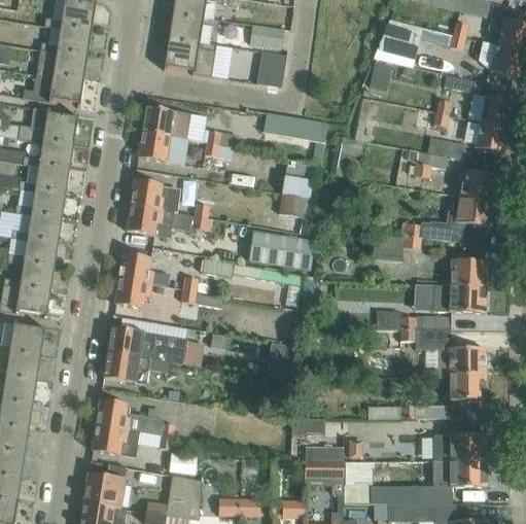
[(30,14),(32,0),(19,0),(18,9),(16,12),(30,14)]
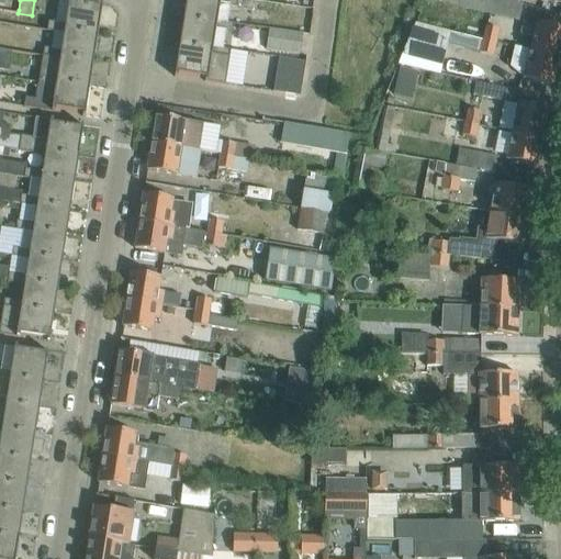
[(99,31),(103,1),(102,0),(100,0),(100,3),(79,0),(59,0),(56,20),(49,19),(45,18),(43,28),(47,28),(54,29),(65,31),(66,26),(99,31)]
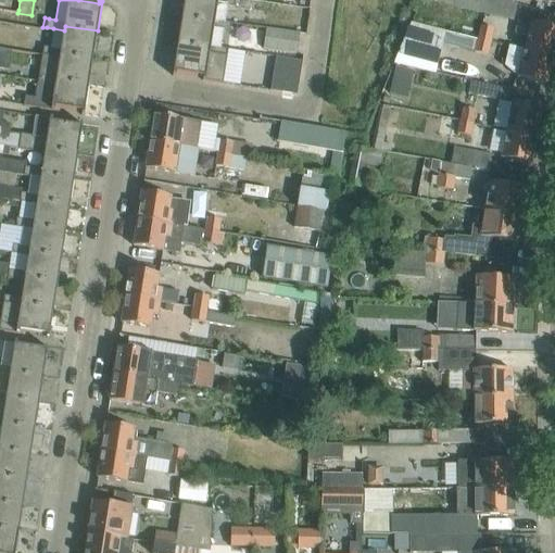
[(185,0),(183,17),(214,22),(215,17),(225,19),(228,2),(235,3),(235,0),(185,0)]
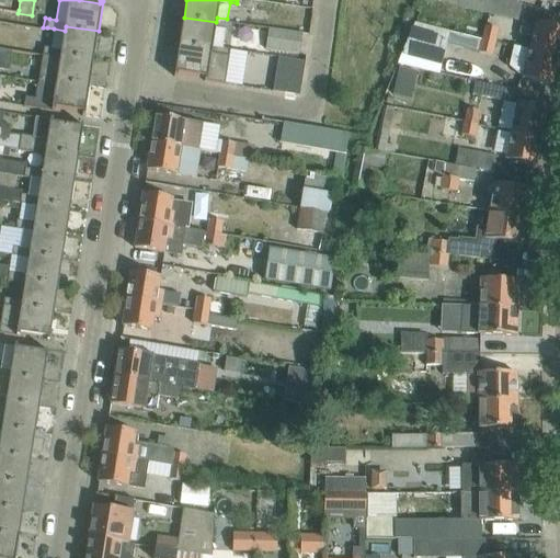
[(300,4),(275,0),(237,0),(237,3),(258,7),(256,10),(298,18),(300,4)]
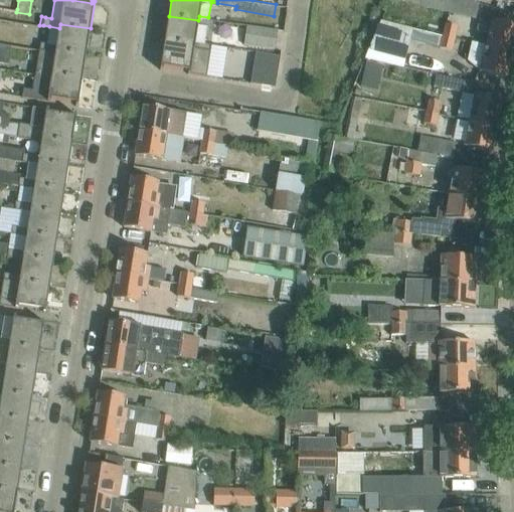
[(404,0),(419,4),(475,17),(478,2),(470,0),(404,0)]
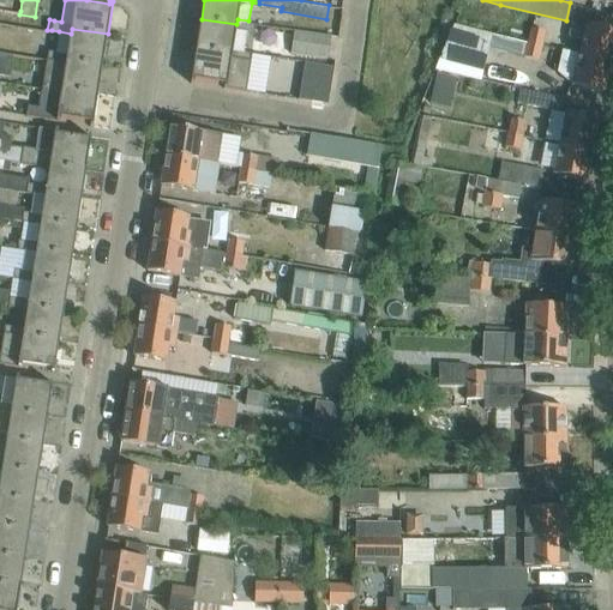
[(19,14),(20,11),(0,7),(0,23),(18,25),(19,14)]
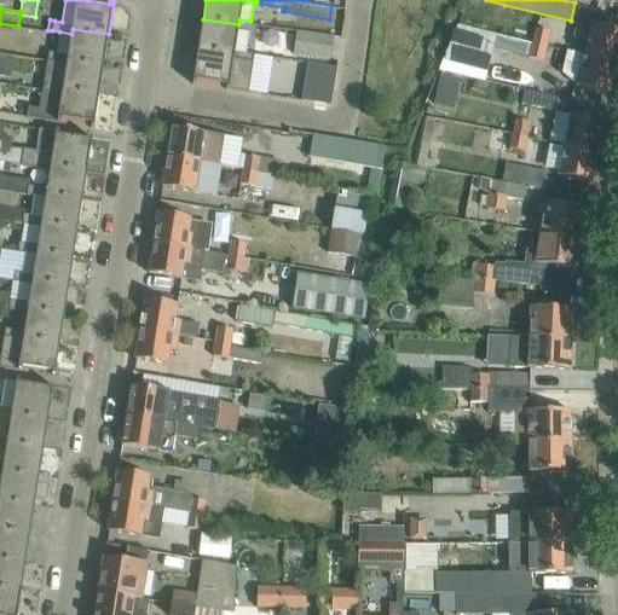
[(258,22),(250,21),(240,19),(238,24),(203,19),(198,47),(234,53),(235,48),(247,50),(249,32),(256,33),(258,22)]
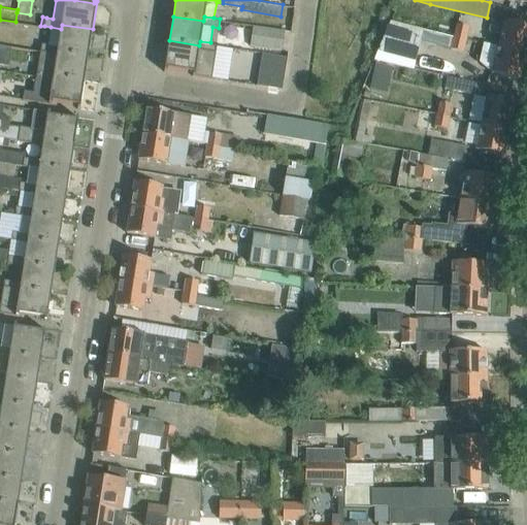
[(526,23),(513,20),(504,18),(504,21),(491,18),(488,29),(501,32),(498,44),(526,52),(526,23)]
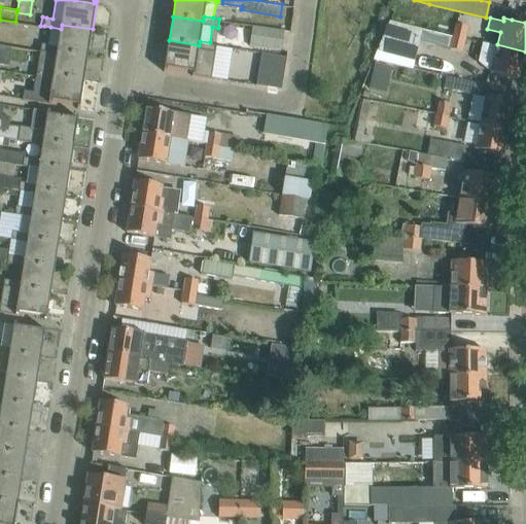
[(424,27),(390,19),(374,58),(414,67),(424,27)]
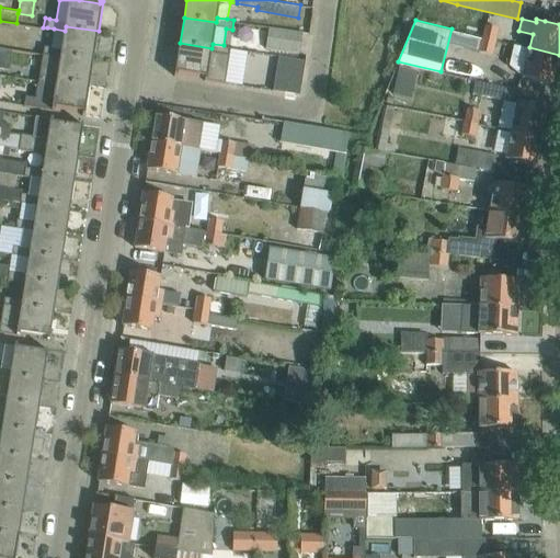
[(494,40),(498,27),(486,24),(482,37),(494,40)]
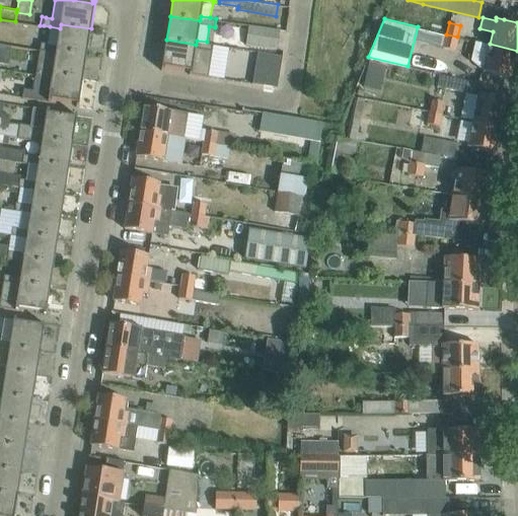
[(87,53),(91,28),(61,24),(60,28),(50,26),(48,42),(42,41),(41,50),(56,53),(57,48),(87,53)]
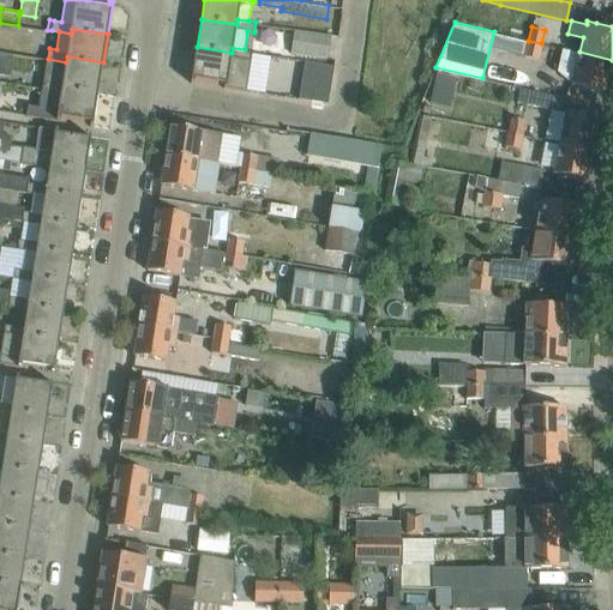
[(329,56),(331,34),(294,29),(292,50),(329,56)]
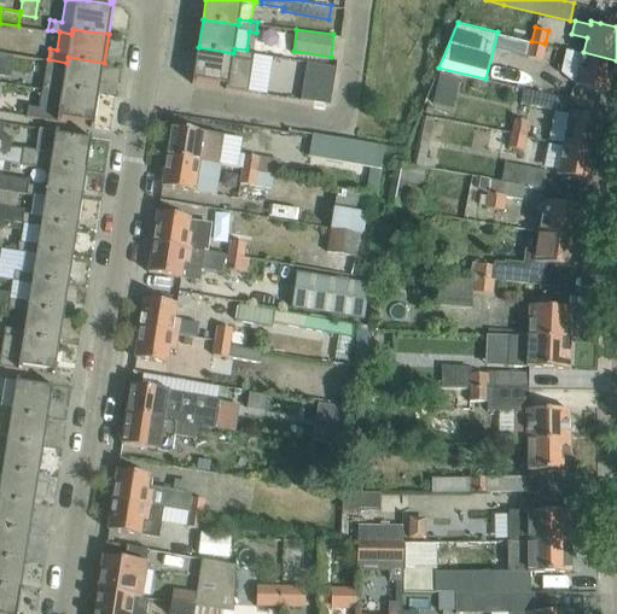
[(542,57),(545,44),(531,41),(529,54),(542,57)]
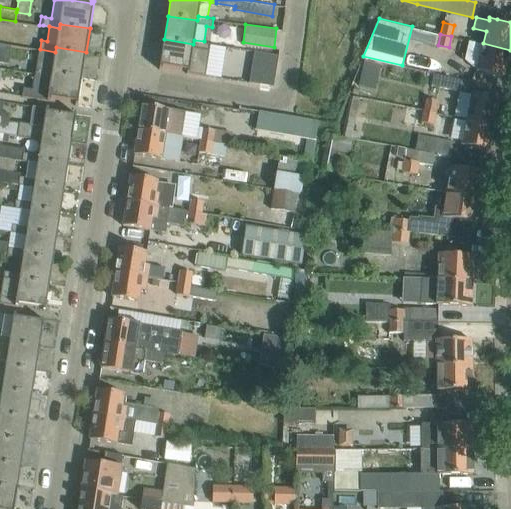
[(210,42),(204,41),(194,40),(193,44),(164,39),(159,67),(160,67),(162,67),(162,65),(187,68),(187,71),(205,74),(208,51),(210,42)]
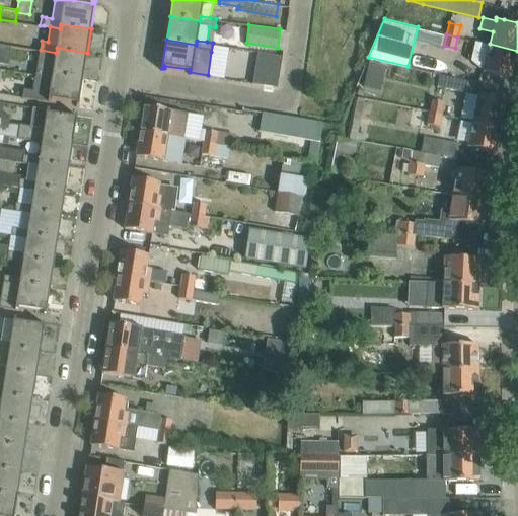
[(0,61),(8,63),(11,46),(5,45),(0,44),(0,61)]
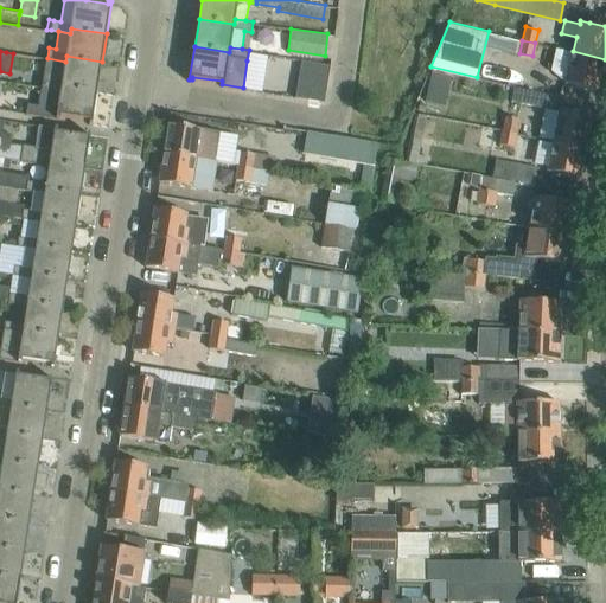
[(599,89),(605,64),(605,59),(573,51),(566,82),(599,89)]
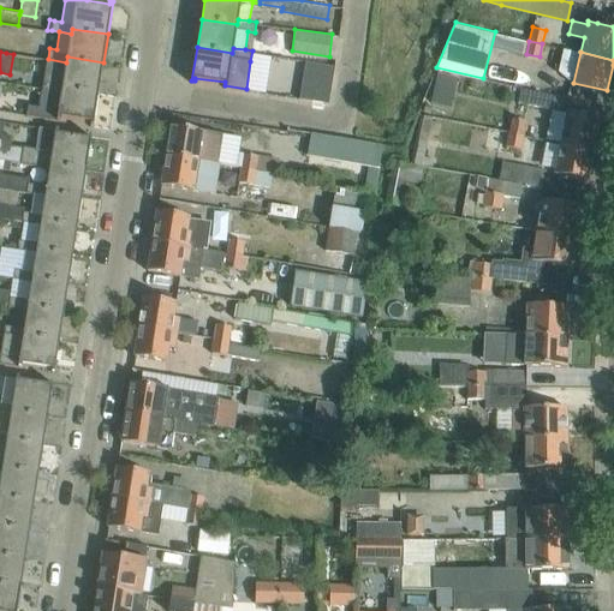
[(99,91),(103,63),(67,57),(66,63),(48,59),(43,88),(61,90),(63,85),(99,91)]
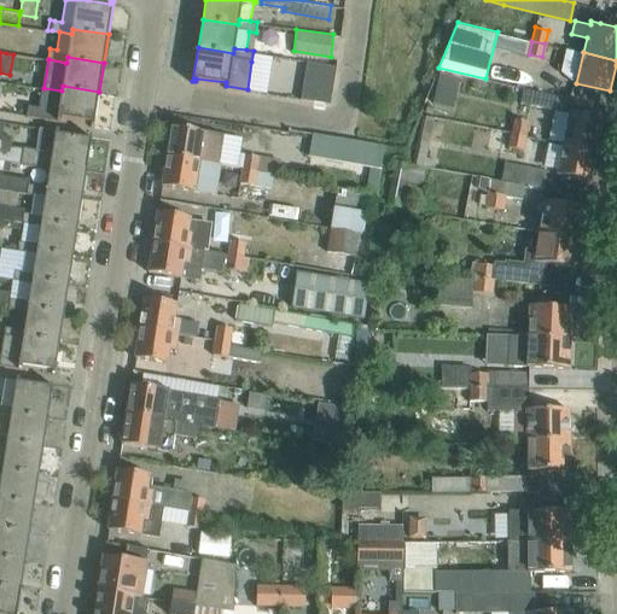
[(307,60),(302,97),(301,98),(331,103),(337,65),(307,60)]
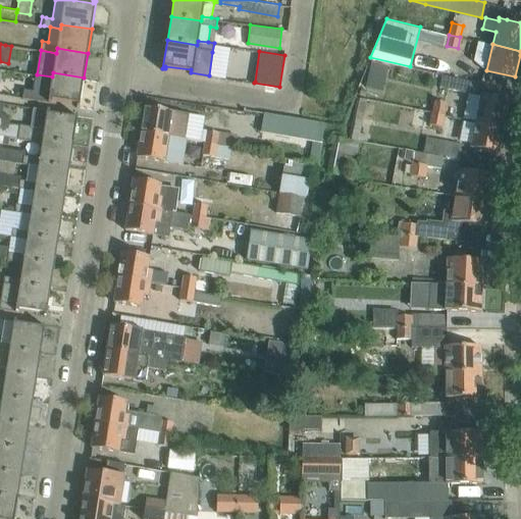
[(80,105),(84,78),(53,72),(52,76),(37,74),(35,90),(23,88),(22,97),(51,102),(52,98),(77,102),(76,105),(80,105)]
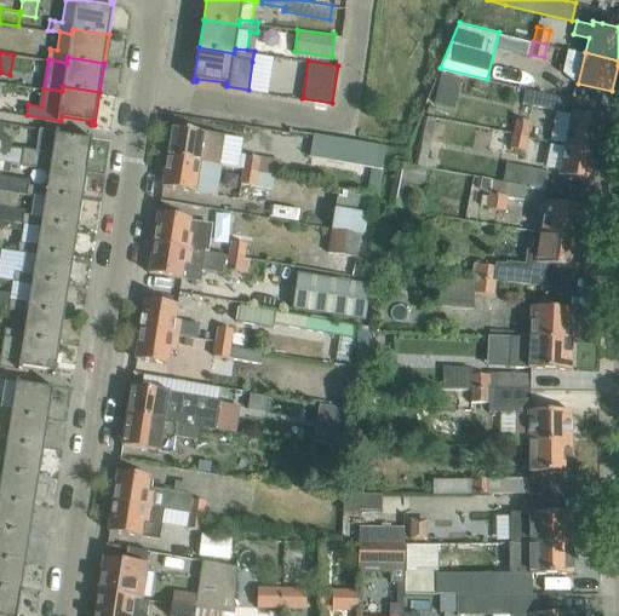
[(565,110),(568,96),(525,86),(521,101),(565,110)]
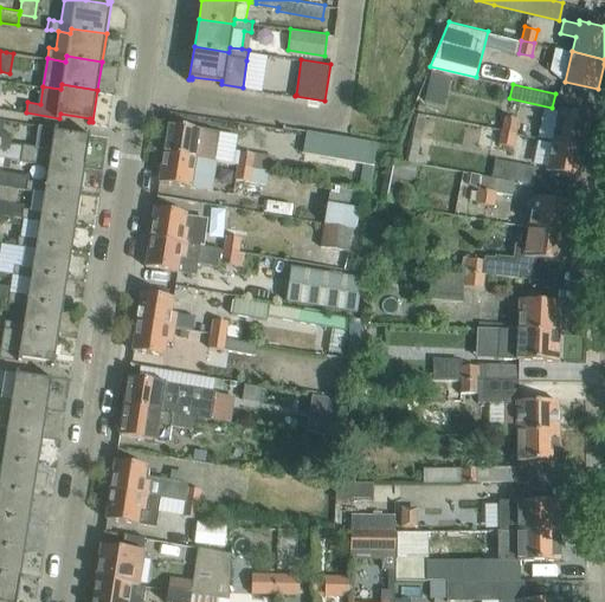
[(592,115),(568,110),(558,108),(552,138),(586,146),(592,115)]
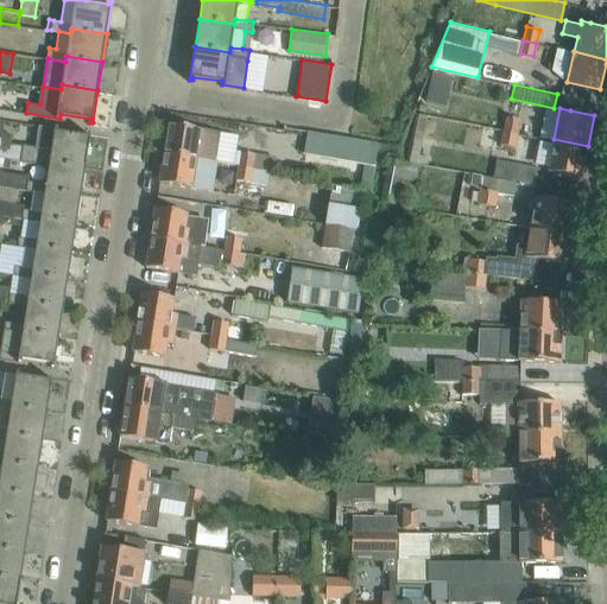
[(416,112),(408,159),(421,163),(429,164),(430,154),(422,153),(428,114),(416,112)]
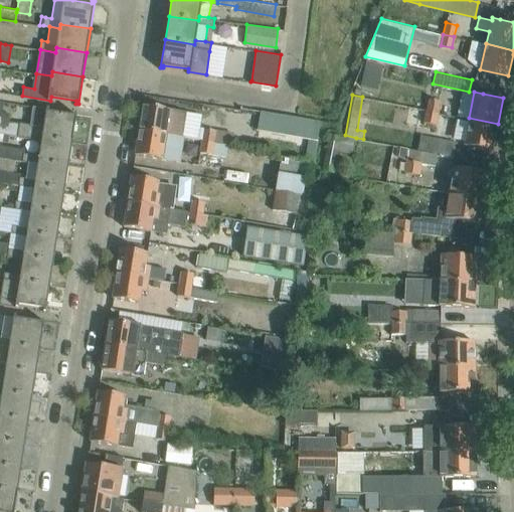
[(438,111),(441,99),(418,95),(415,107),(426,109),(438,111)]
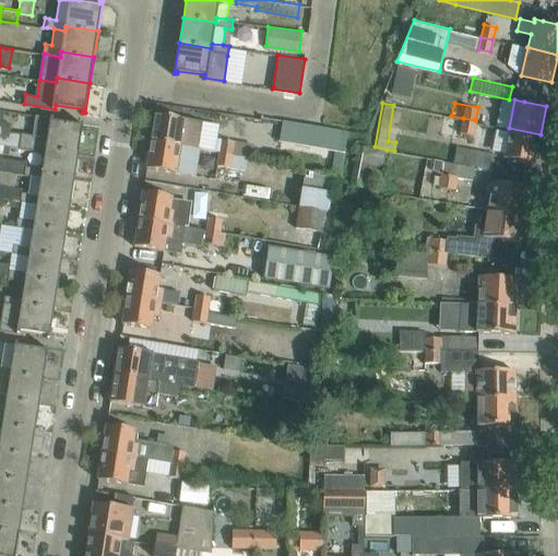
[(202,119),(177,116),(155,113),(151,139),(199,146),(202,119)]
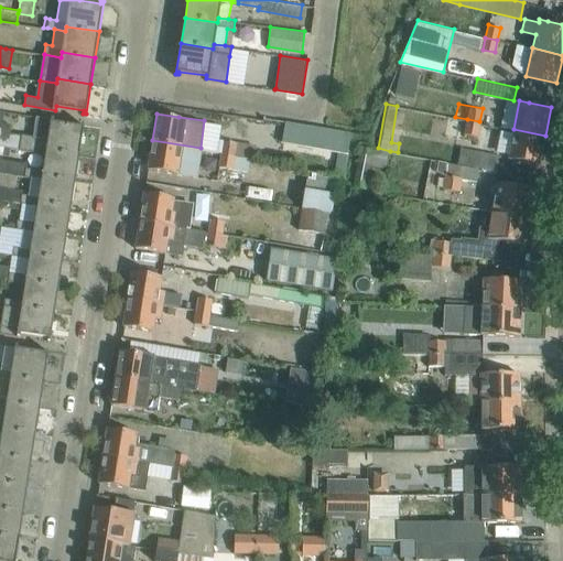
[(54,118),(51,117),(51,118),(47,138),(20,133),(18,149),(45,152),(46,148),(79,153),(84,122),(82,122),(82,126),(53,121),(54,118)]
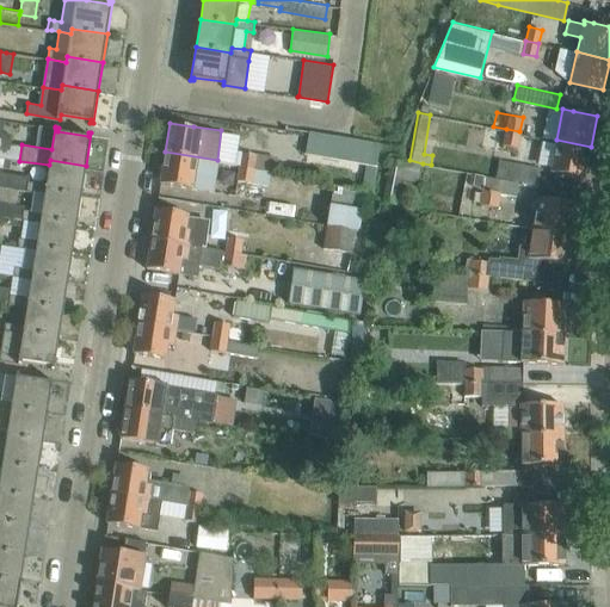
[(517,146),(519,131),(506,129),(503,143),(517,146)]
